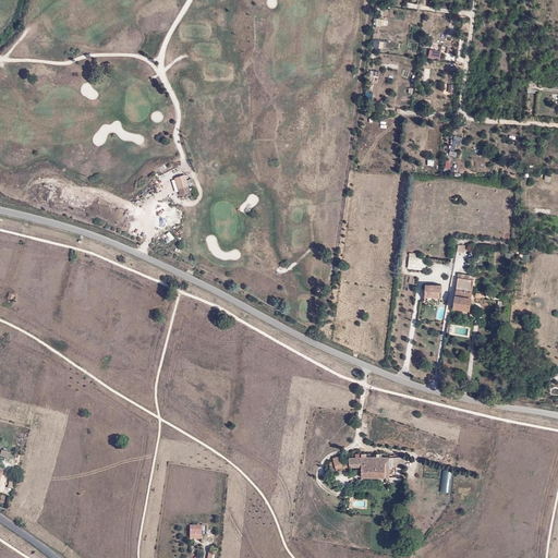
[(457,142),(460,143),(462,136),(453,133),(450,148),(455,149),(457,142)]
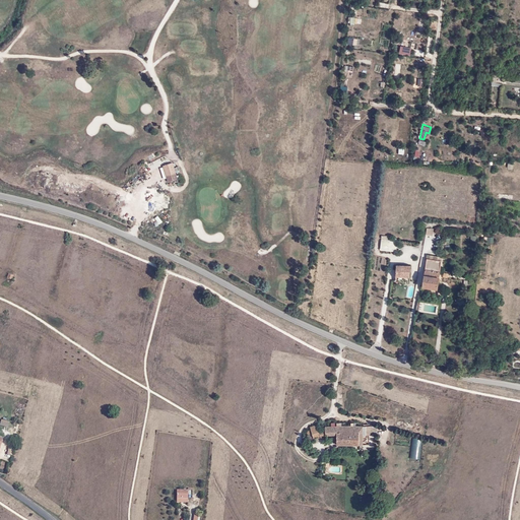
[(163,166),(163,168),(167,179),(168,182),(178,179),(173,163),(163,166)]
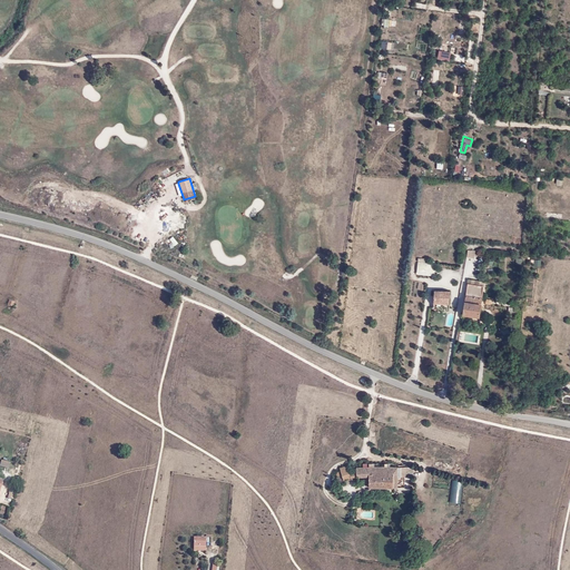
[(174,236),(166,242),(170,248),(178,243),(174,236)]
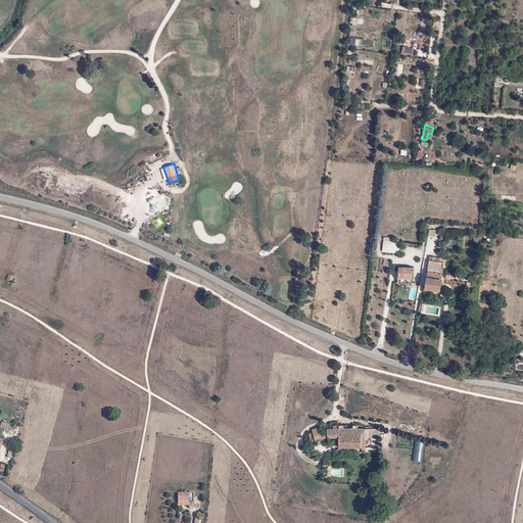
[(459,235),(459,247),(471,247),(471,234),(459,235)]
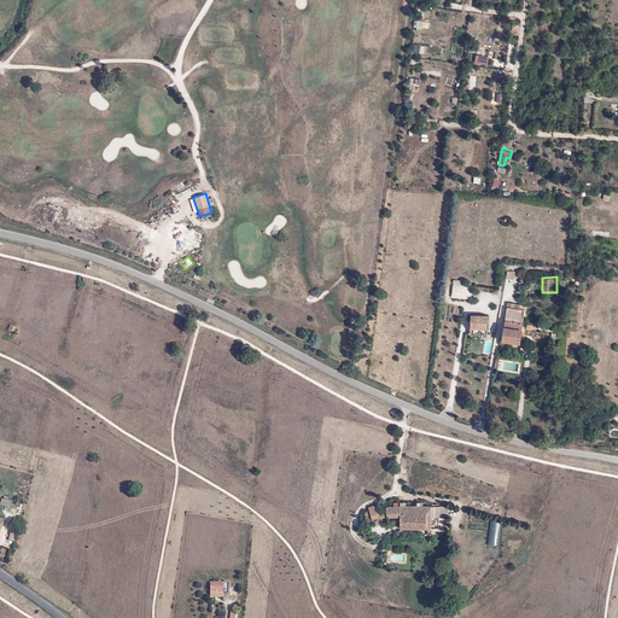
[(471,299),(472,286),(454,284),(453,298),(471,299)]
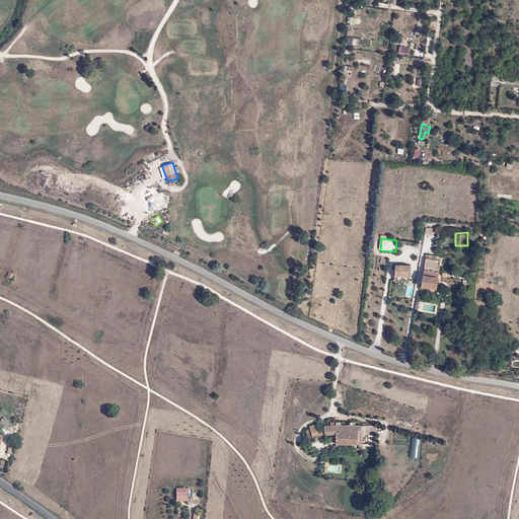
[(442,256),(425,254),(421,284),(437,287),(442,256)]
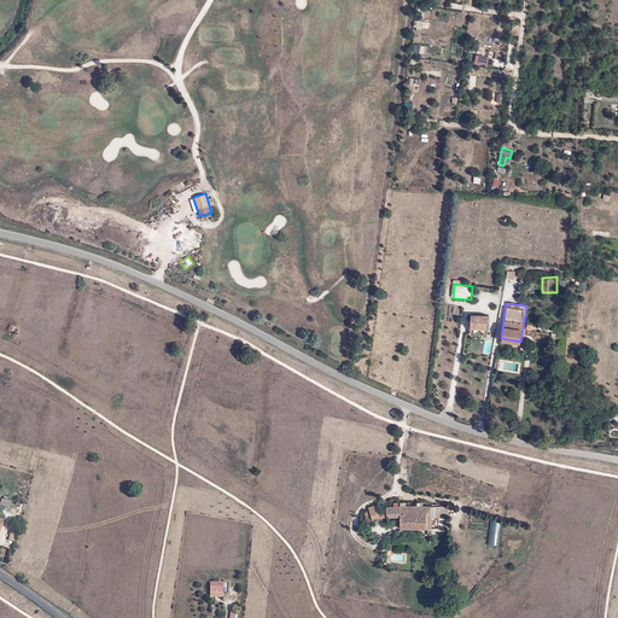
[(487,315),(472,315),(471,333),(485,333),(487,315)]
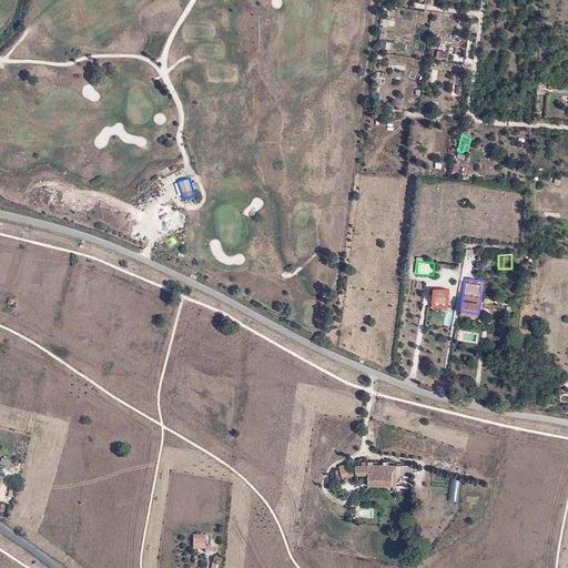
[(354,459),(340,464),(343,478),(356,475),(356,464),(354,459)]
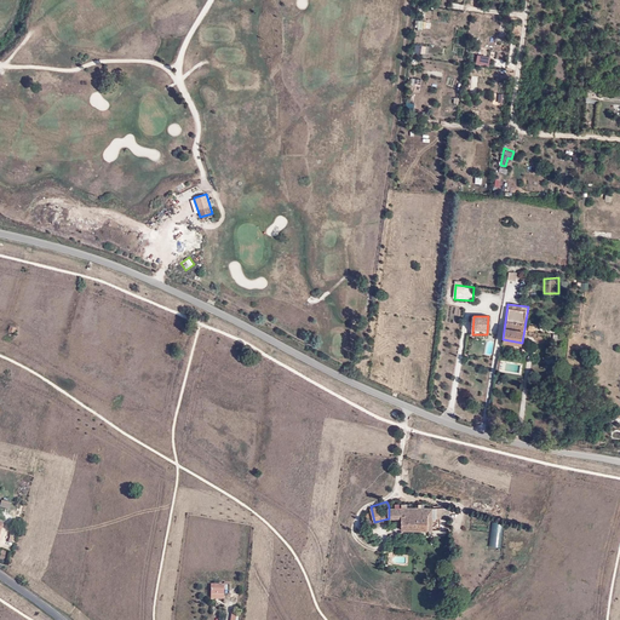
[(437,506),(389,506),(389,518),(401,518),(401,529),(441,529),(441,518),(437,518),(437,506)]
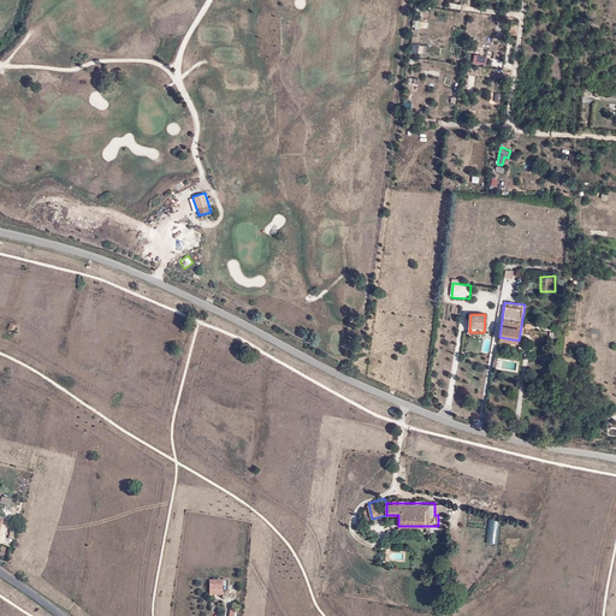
[(5,544),(0,554),(7,556),(11,548),(5,544)]
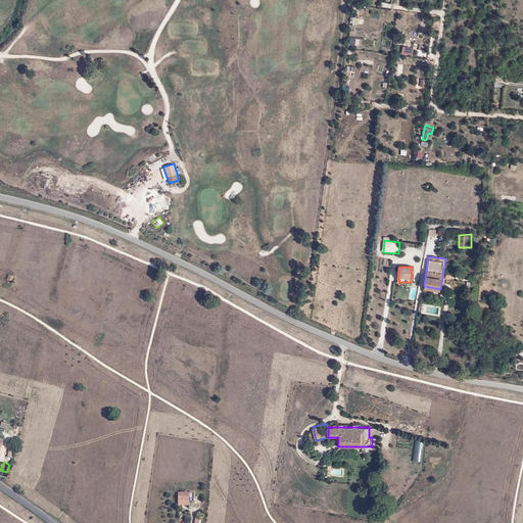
[(189,506),(189,493),(178,493),(178,506),(189,506)]
